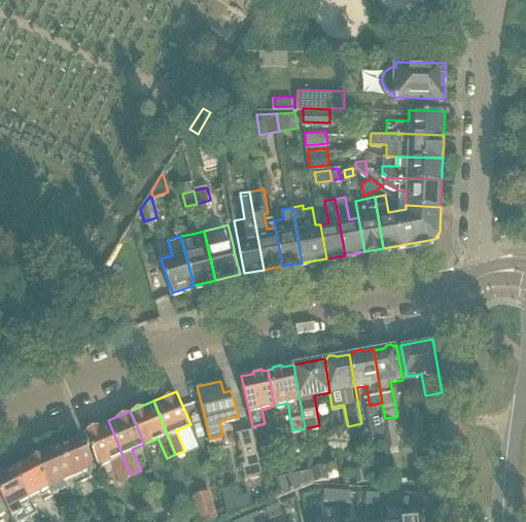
[(394,417),(385,418),(389,447),(399,445),(394,417)]
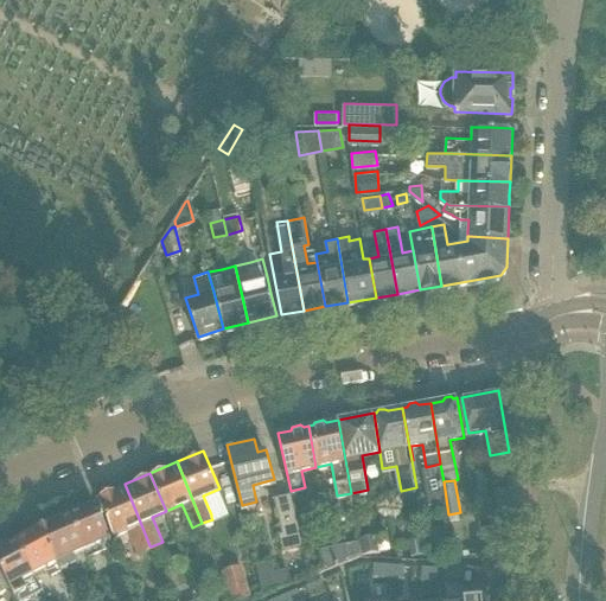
[(125,484),(96,496),(106,518),(113,534),(127,528),(138,552),(151,547),(150,545),(140,522),(125,484)]
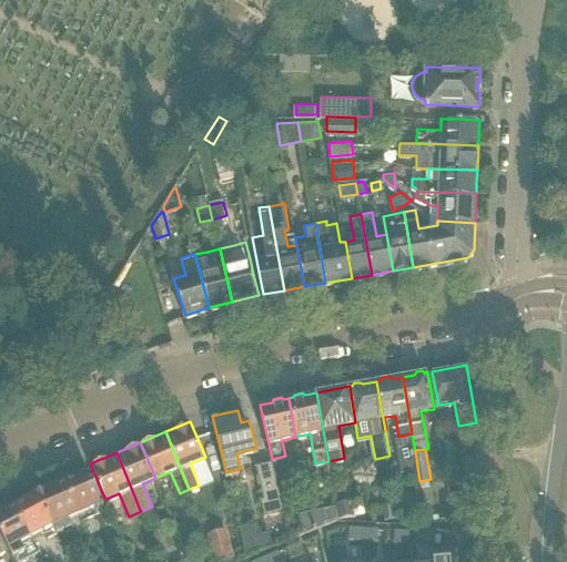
[(285,509),(272,459),(256,462),(264,496),(261,497),(264,513),(285,509)]
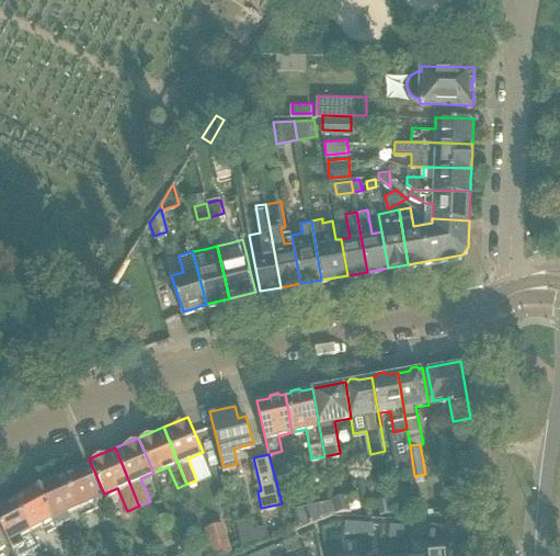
[(73,466),(64,471),(79,507),(90,501),(93,509),(104,503),(88,464),(78,468),(73,466)]
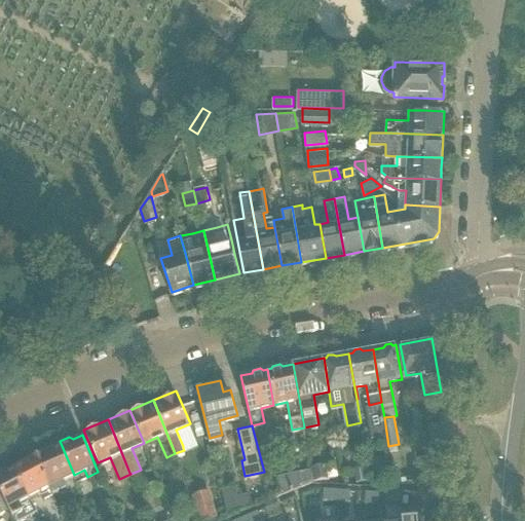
[(37,454),(35,455),(53,492),(59,489),(67,486),(64,479),(74,475),(60,441),(48,446),(48,449),(37,454)]
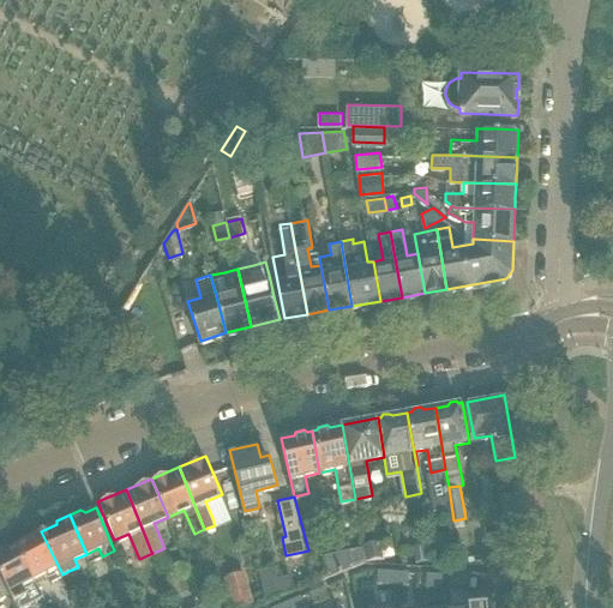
[(505,527),(487,530),(492,561),(511,559),(505,527)]
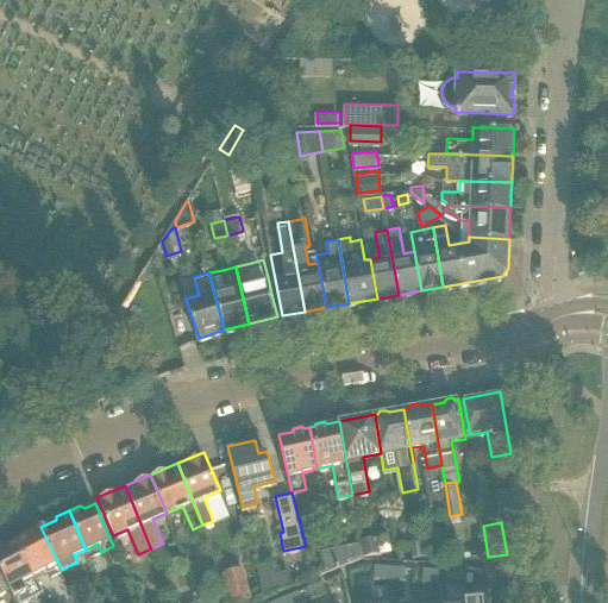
[(26,532),(14,538),(33,575),(46,567),(50,575),(62,570),(41,527),(30,533),(26,532)]
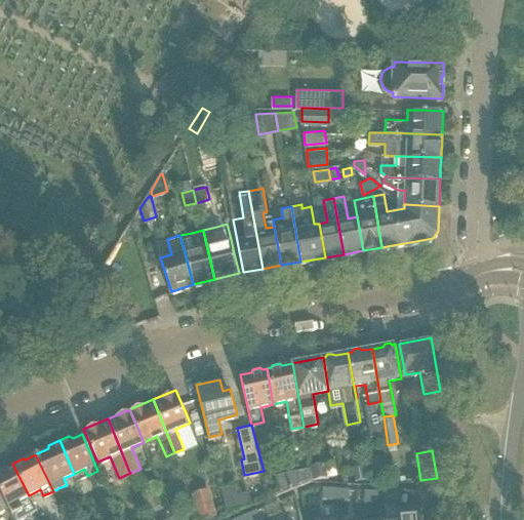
[(325,461),(310,463),(311,465),(313,477),(327,474),(325,461)]
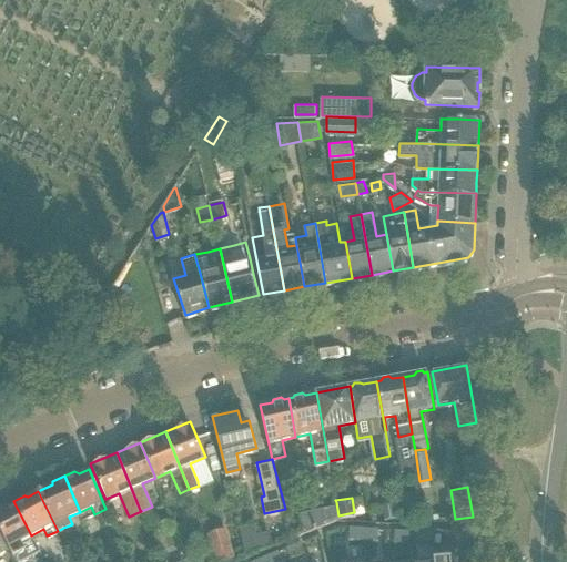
[(394,499),(382,501),(384,517),(397,514),(394,499)]
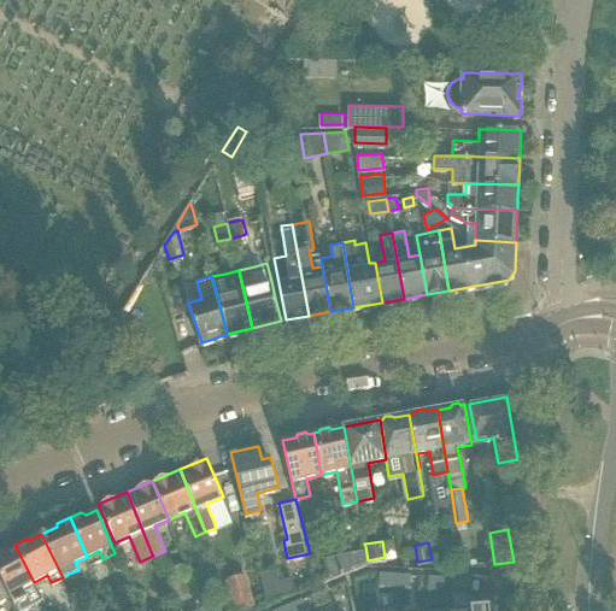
[(34,582),(15,545),(3,551),(1,554),(0,554),(0,576),(13,603),(18,610),(44,597),(34,582)]
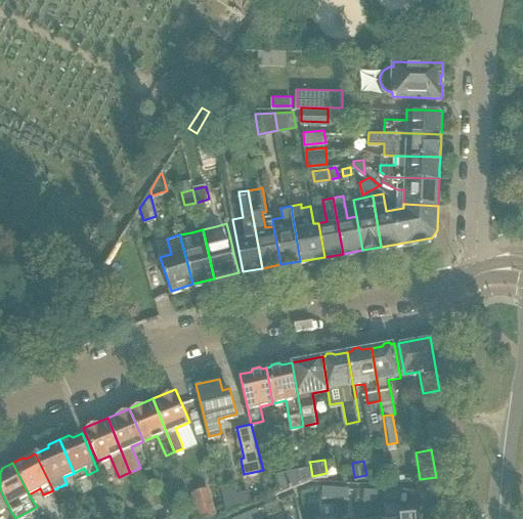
[(310,464),(285,469),(288,486),(312,476),(310,464)]
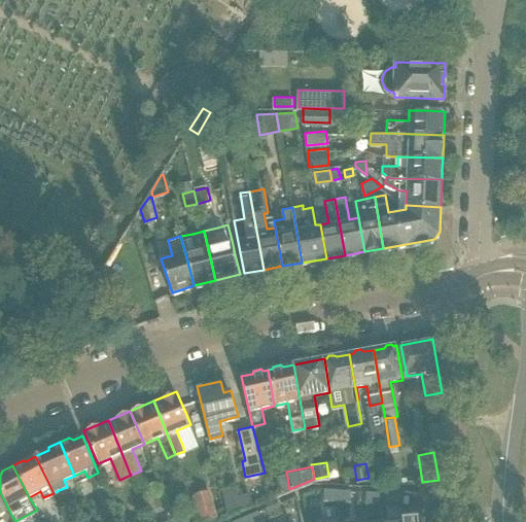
[(286,472),(278,474),(282,492),(289,489),(286,472)]
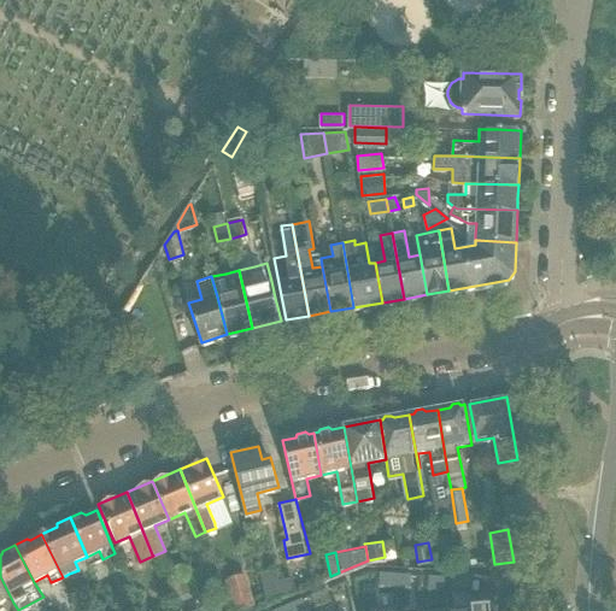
[(275,568),(260,571),(268,601),(295,591),(292,576),(279,579),(275,568)]
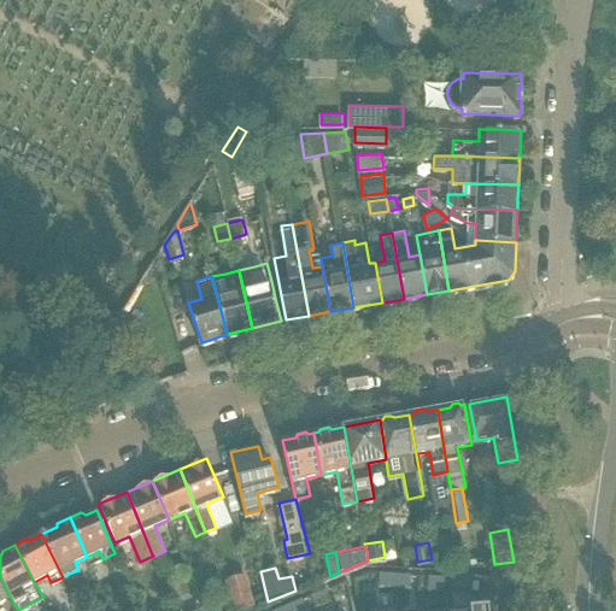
[(380,570),(379,582),(394,583),(396,579),(396,571),(381,570),(380,570)]
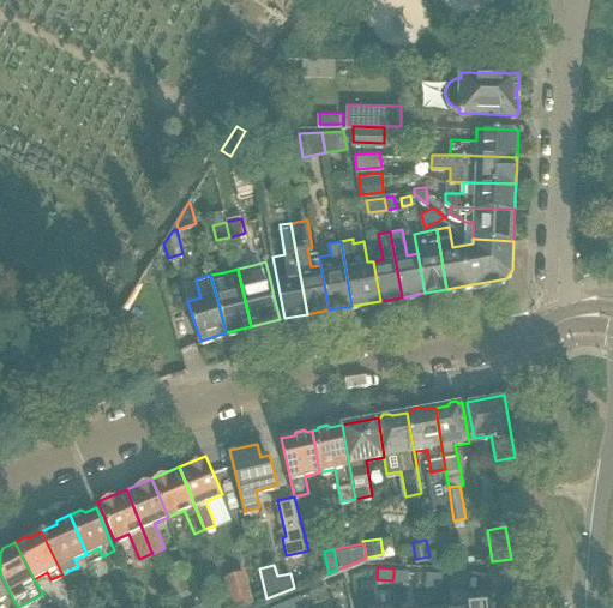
[(452,569),(451,579),(458,579),(467,581),(468,569),(452,567),(452,569)]
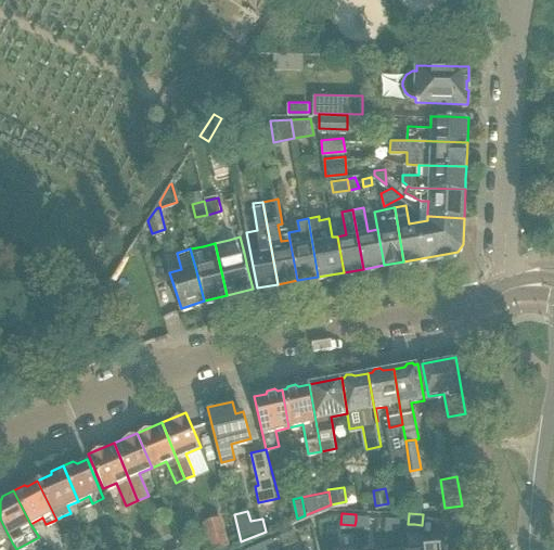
[(356,521),(355,525),(369,526),(370,522),(370,515),(357,514),(356,514),(356,521)]
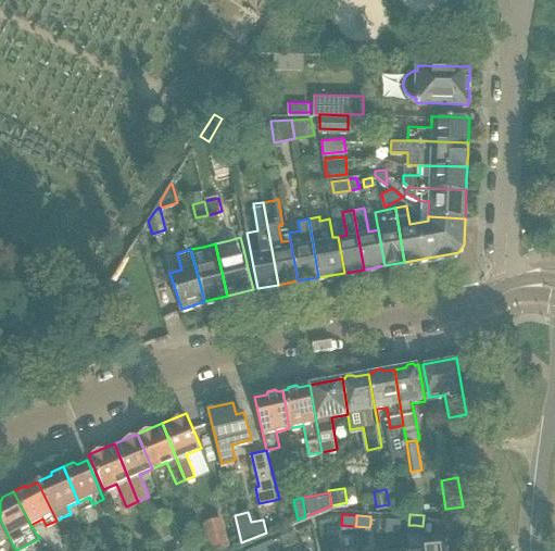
[(222,516),(202,522),(210,548),(229,542),(222,516)]
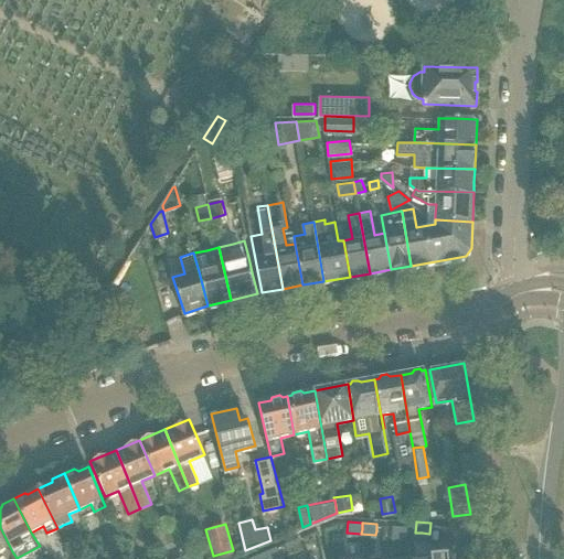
[(393,525),(392,536),(406,537),(407,533),(407,525),(394,525),(393,525)]
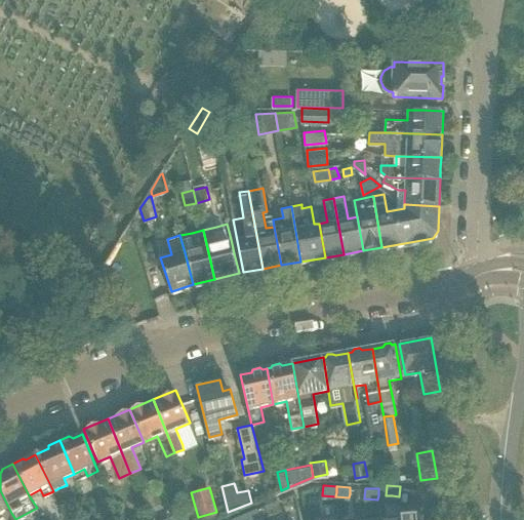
[(266,504),(265,505),(269,514),(281,509),(280,507),(277,500),(266,504)]
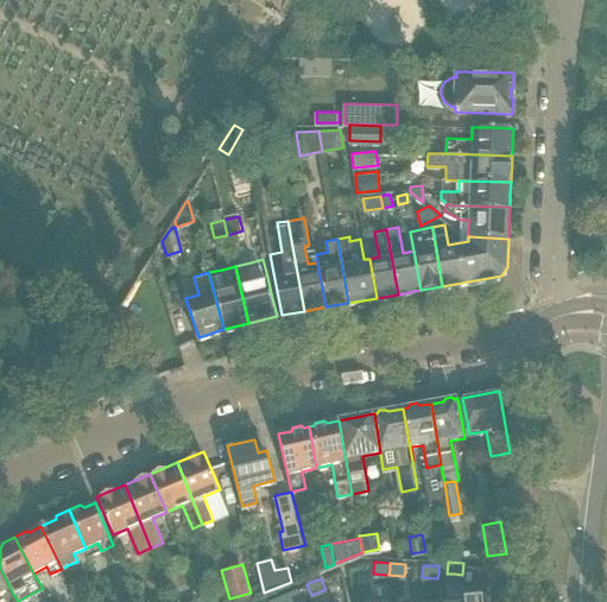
[(489,587),(463,589),(463,595),(465,597),(463,601),(491,601),(491,595),(489,587)]
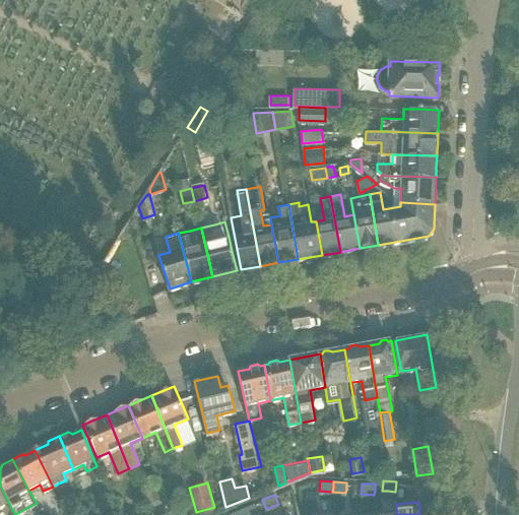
[(434,514),(434,502),(424,503),(424,514),(434,514)]
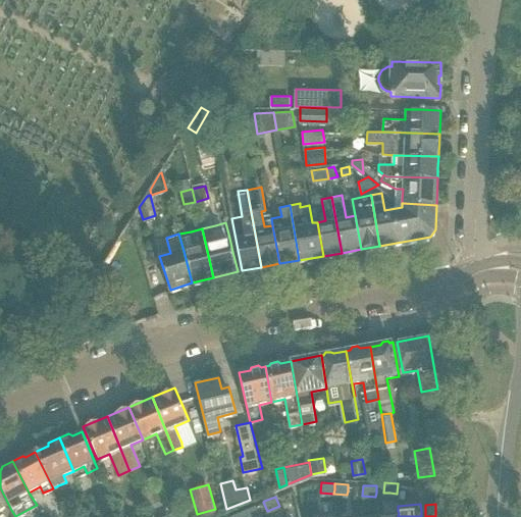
[(245,509),(243,510),(246,516),(252,516),(259,514),(258,512),(255,505),(245,509)]
